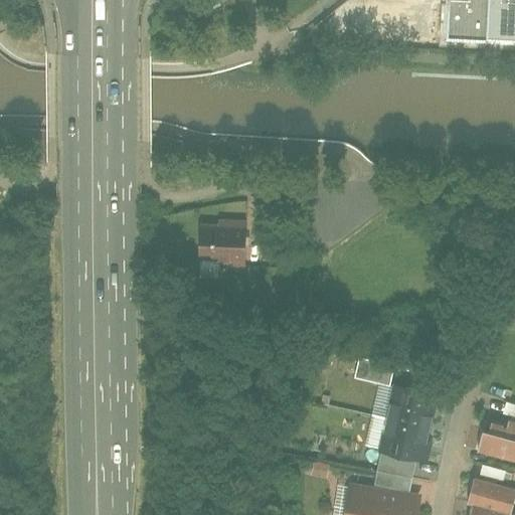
[(514,0),(346,0),(301,41),(514,49),(514,0)]
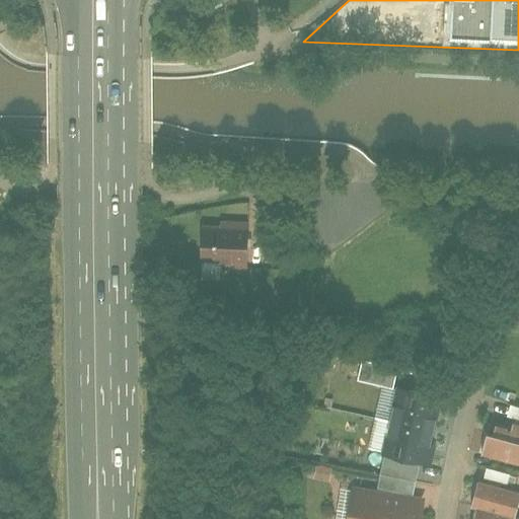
[(247,270),(248,226),(199,225),(198,269),(247,270)]
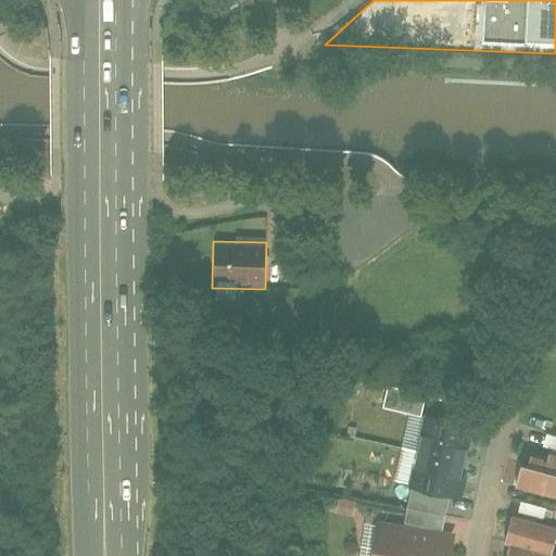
[(390,387),(384,406),(415,414),(420,394),(390,387)]
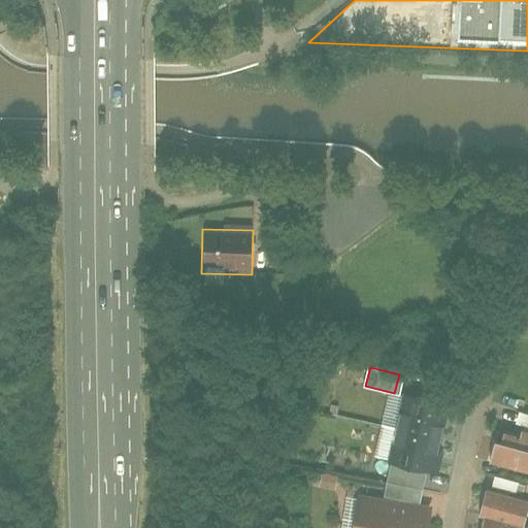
[(399,398),(386,462),(440,473),(442,462),(454,409),(424,403),(399,398)]
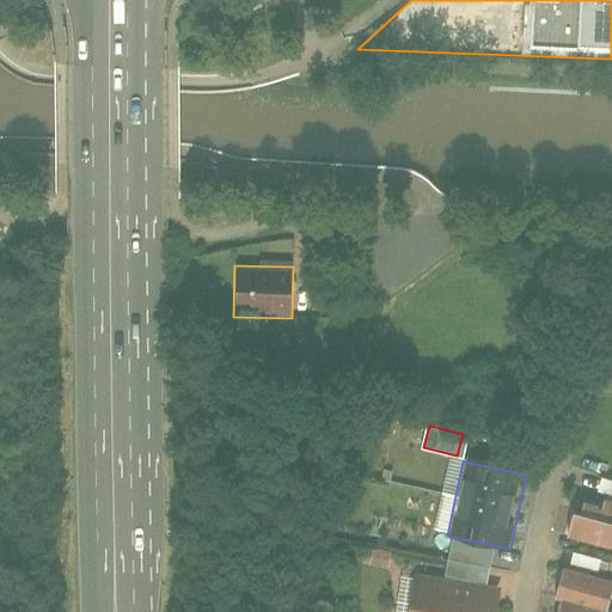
[(575,512),(570,534),(611,545),(611,478),(603,476),(600,483),(593,481),(591,489),(586,488),(579,513),(575,512)]
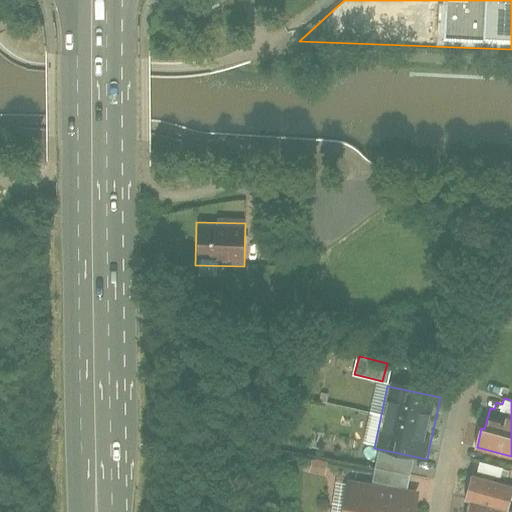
[(481,462),(480,470),(501,475),(503,467),(481,462)]
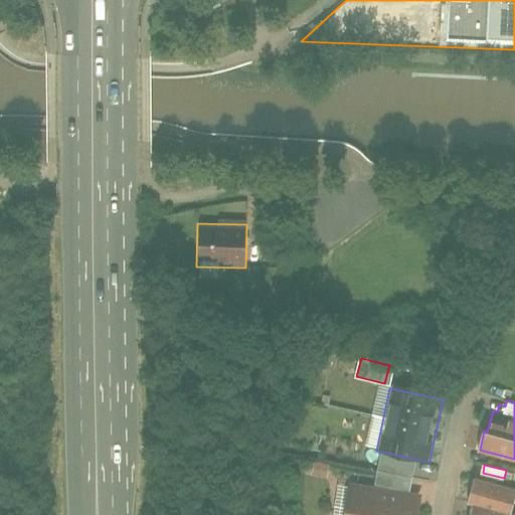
[(514,489),(474,479),(467,503),(473,505),(510,514),(514,497),(514,489)]
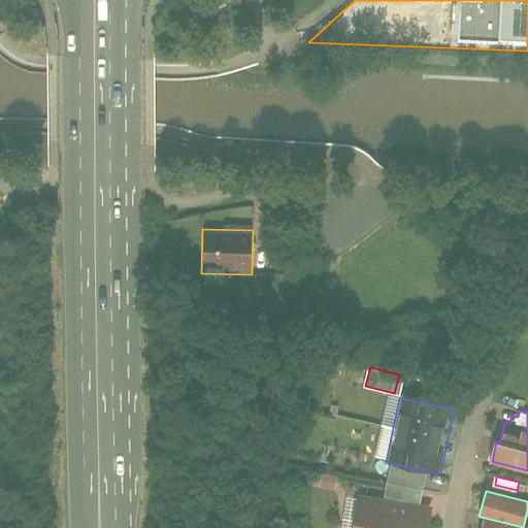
[(342,527),(353,527),(356,498),(347,497),(342,527)]
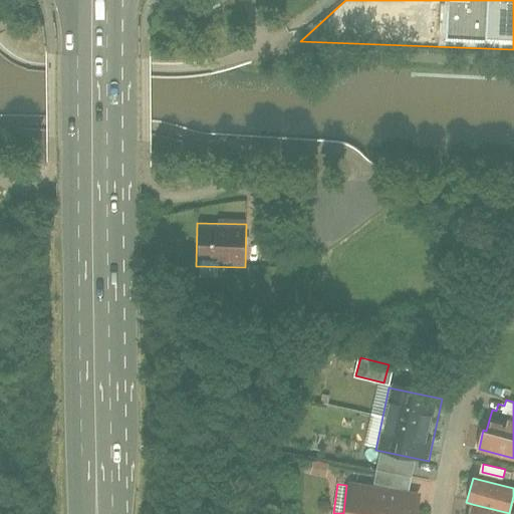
[(345,513),(420,513),(423,495),(349,485),(345,513)]
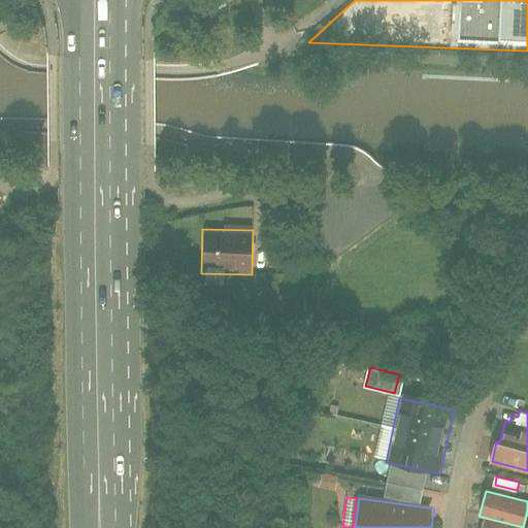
[(485,518),(481,527),(523,527),(485,518)]
